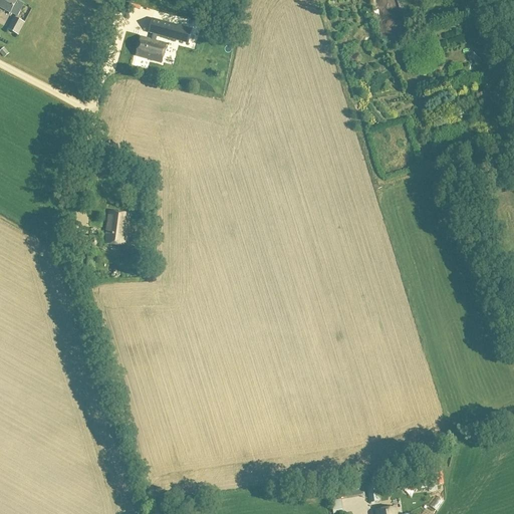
[(17,1),(15,0),(0,0),(0,7),(17,16),(23,5),(17,1)]
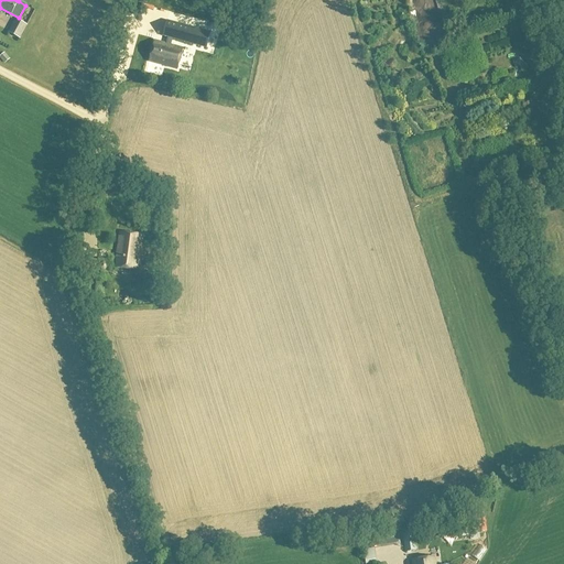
[(26,25),(15,20),(9,32),(19,39),(26,25)]
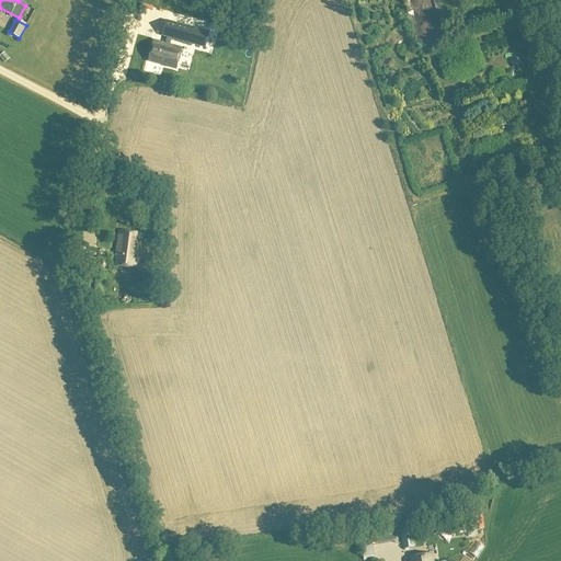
[(153,41),(148,61),(176,69),(182,48),(170,45),(171,38),(205,47),(209,33),(165,21),(162,35),(168,37),(165,44),(153,41)]
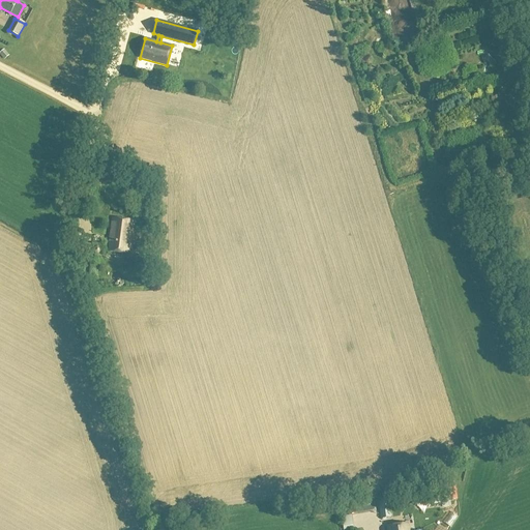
[(4,50),(0,53),(0,55),(4,60),(9,55),(4,50)]
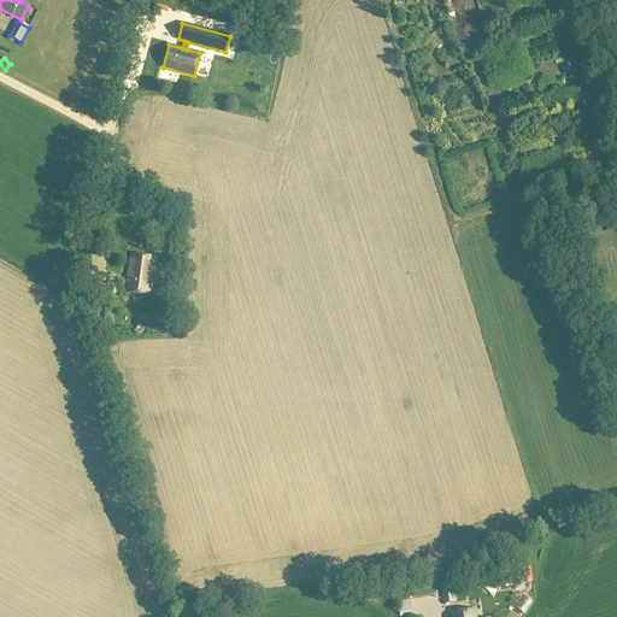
[(140,198),(122,193),(118,203),(137,207),(140,198)]
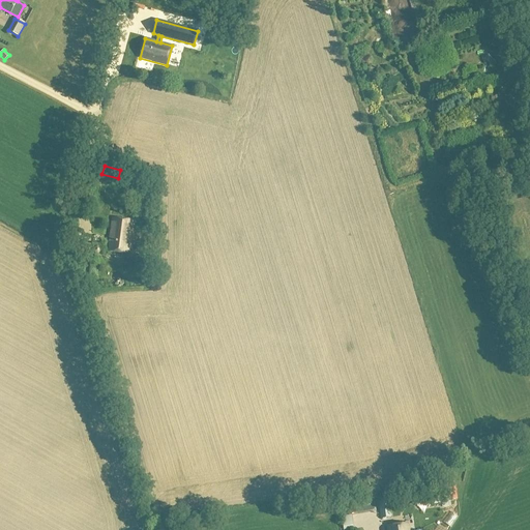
[(134,221),(113,218),(109,251),(129,254),(134,221)]
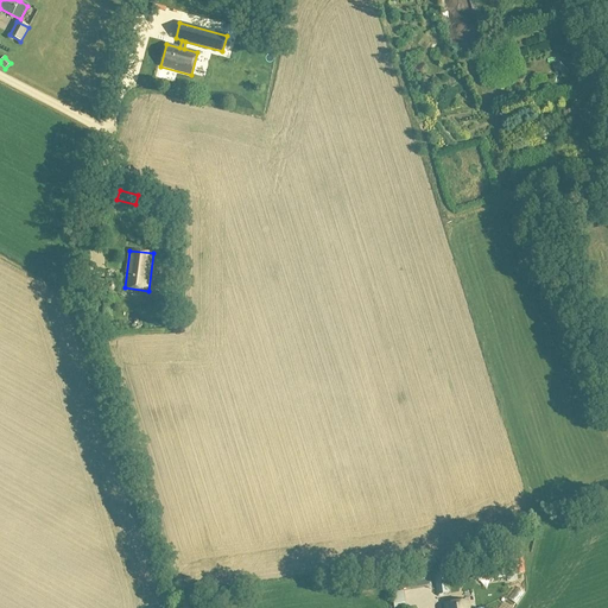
[(103,279),(83,277),(82,292),(102,295),(103,279)]
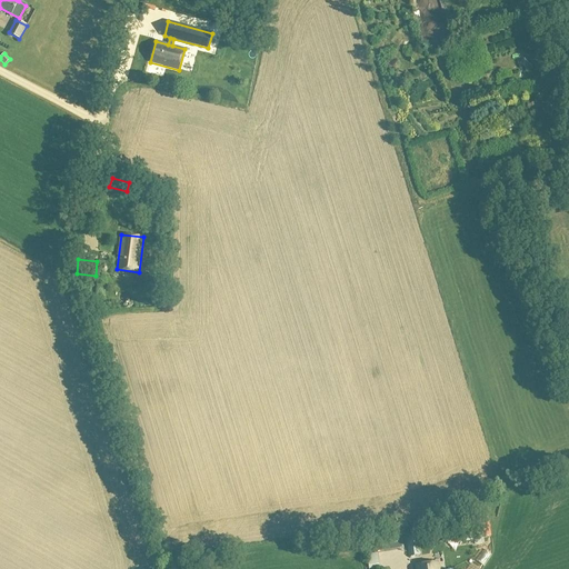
[(475,519),(471,507),(463,509),(466,520),(475,519)]
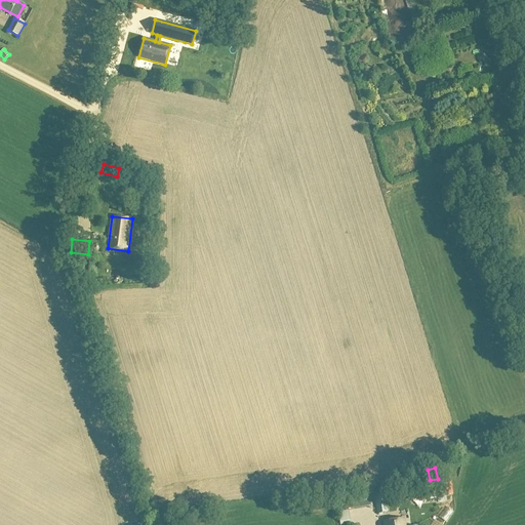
[(451,482),(445,483),(444,479),(438,479),(439,484),(434,485),(435,490),(412,493),(413,501),(438,498),(439,502),(446,501),(445,495),(453,494),(451,482)]
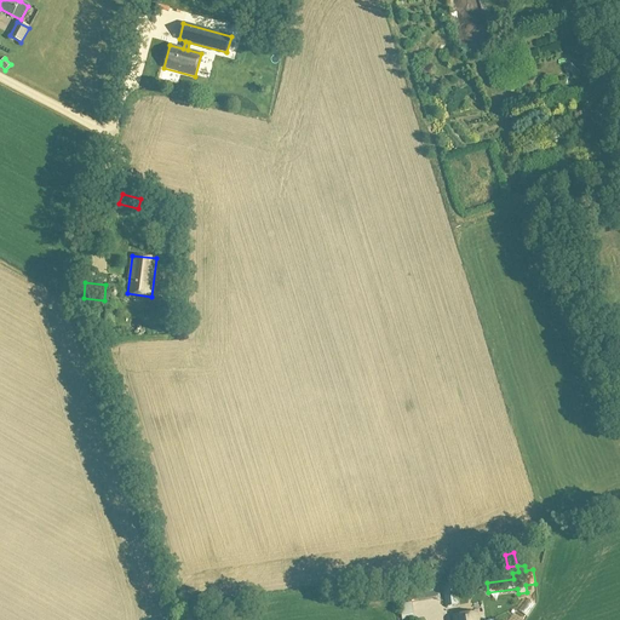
[(442,585),(446,607),(458,606),(455,584),(442,585)]
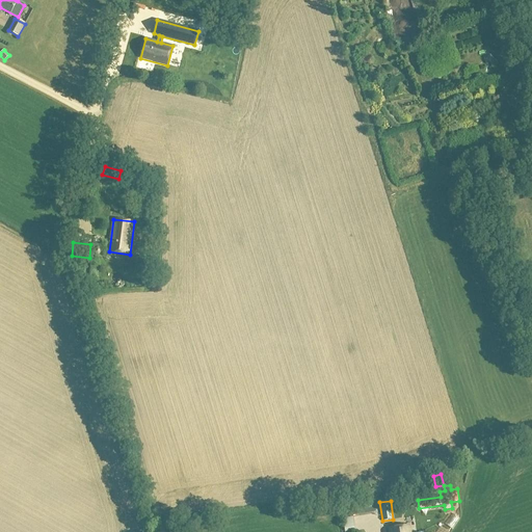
[(353,516),(343,519),(345,531),(355,531),(353,516)]
